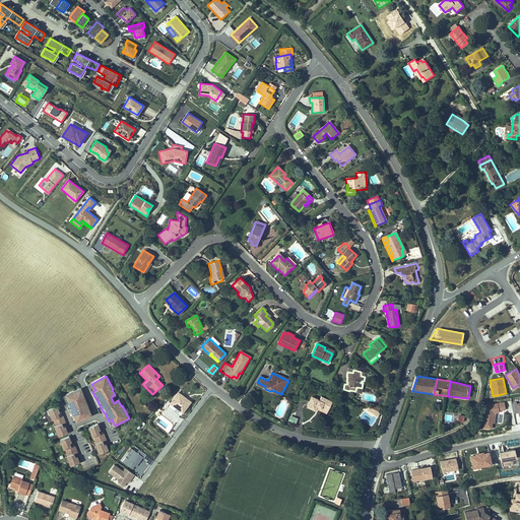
[(87,409),(85,403),(86,403),(80,389),(65,395),(68,402),(66,403),(70,412),(69,412),(73,423),(91,415),(88,408),(87,409)]
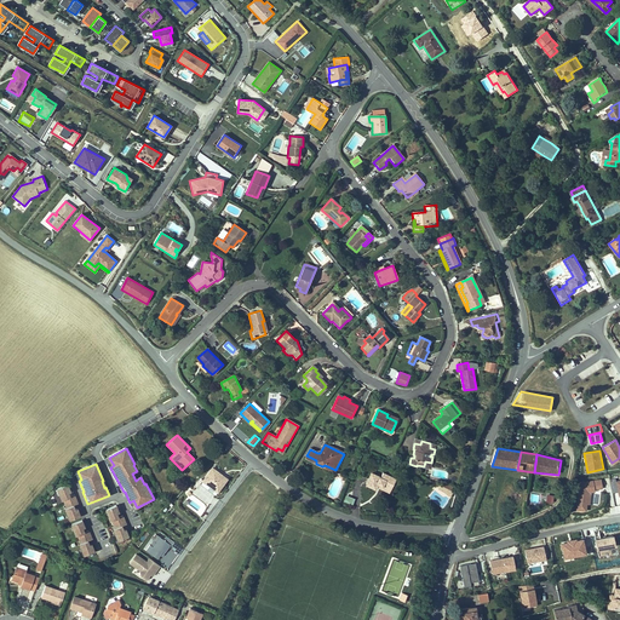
[(218,493),(229,478),(212,466),(201,481),(218,493)]
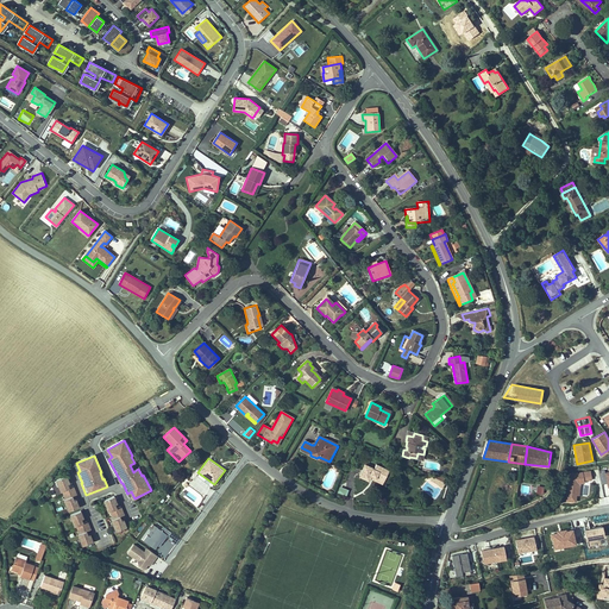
[(365,465),(359,477),(369,481),(370,478),(371,476),(383,482),(385,476),(388,470),(376,464),(374,469),(365,465)]
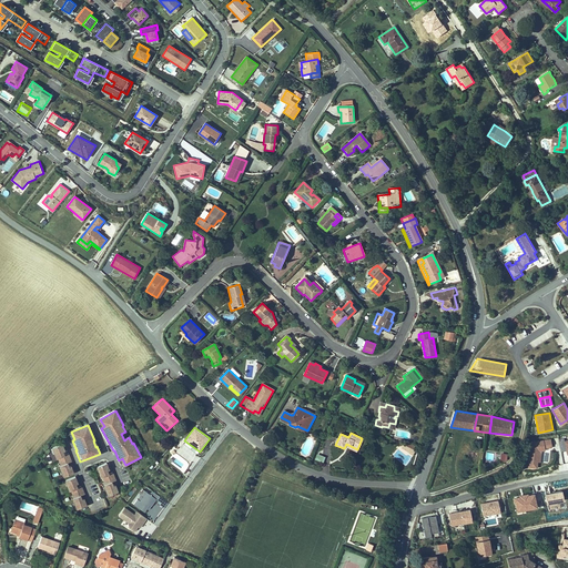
[(544,449),(544,447),(551,446),(550,439),(531,442),(528,465),(536,467),(538,450),(544,449)]
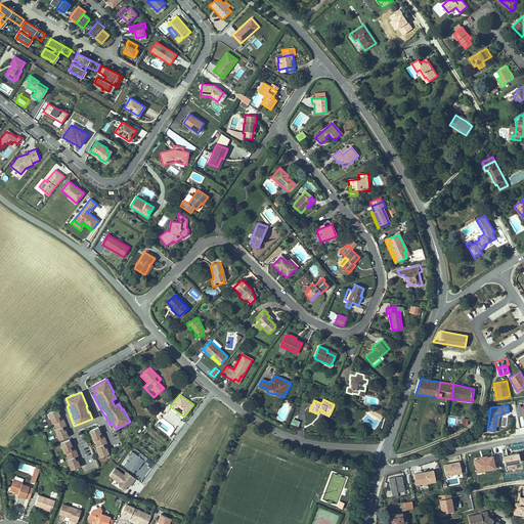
[(176,427),(182,417),(168,407),(162,418),(176,427)]
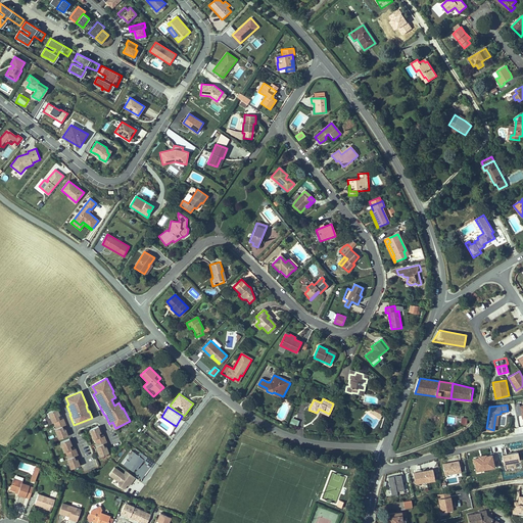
[(65,426),(62,418),(59,420),(57,416),(59,416),(57,410),(48,413),(52,423),(53,422),(56,429),(55,430),(59,439),(68,436),(65,429),(63,430),(62,427),(65,426)]
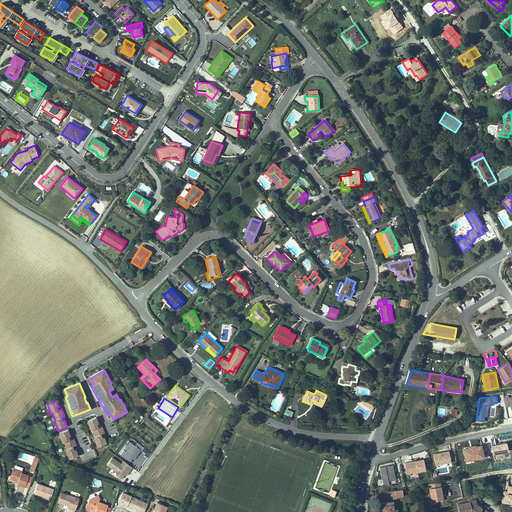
[(104,433),(101,426),(97,427),(96,424),(98,423),(95,417),(87,421),(91,430),(92,430),(95,437),(93,437),(97,447),(106,443),(103,437),(102,438),(100,435),(104,433)]
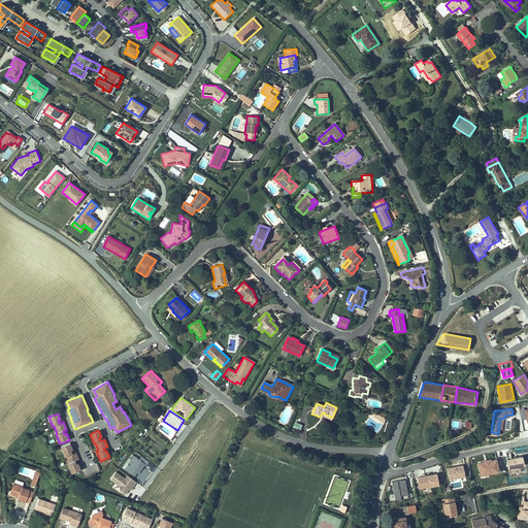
[(78,459),(75,452),(71,454),(70,450),(72,450),(69,443),(61,447),(65,457),(66,456),(69,463),(67,463),(71,473),(80,469),(77,463),(76,464),(74,461),(78,459)]
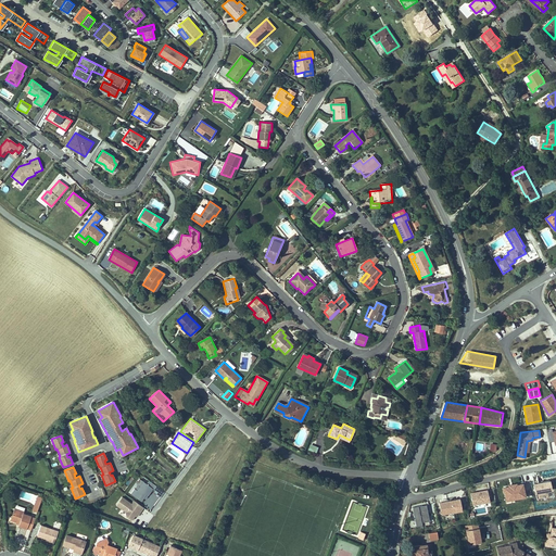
[(147,485),(139,480),(136,484),(140,488),(137,492),(134,490),(130,494),(141,503),(146,496),(148,497),(152,492),(161,497),(164,493),(149,482),(147,485)]
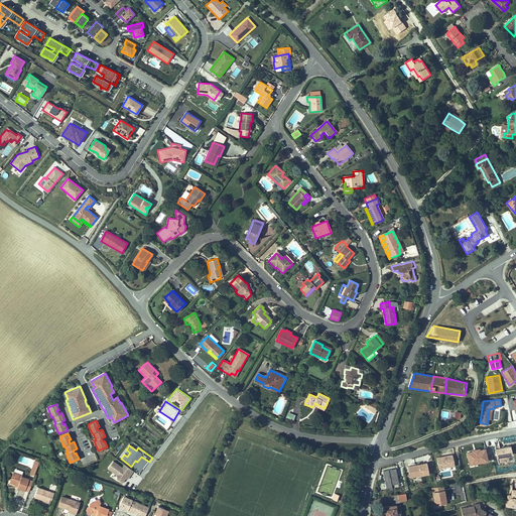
[(512,446),(497,448),(498,457),(513,455),(512,446)]
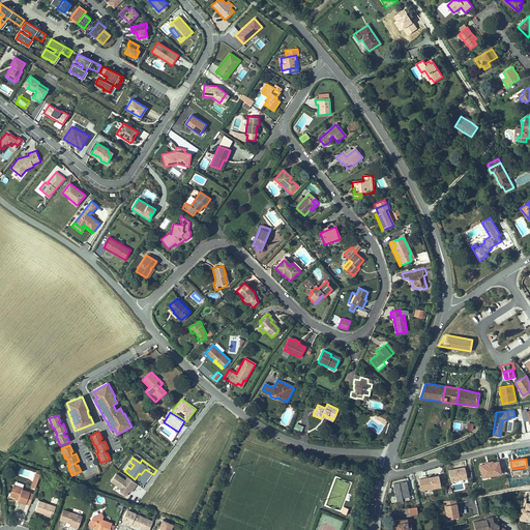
[(483,476),(501,473),(499,461),(481,465),(483,476)]
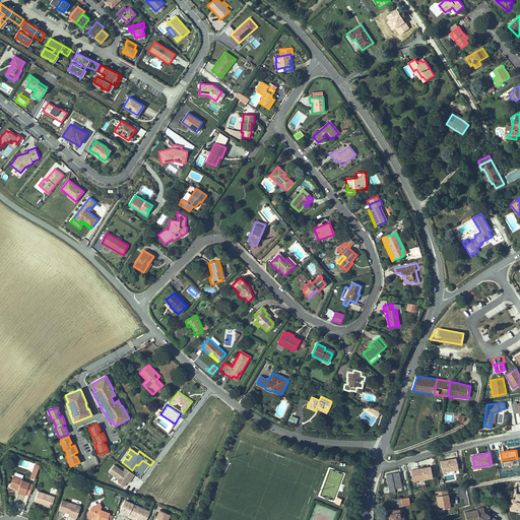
[(457,458),(441,462),(443,472),(459,469),(457,458)]
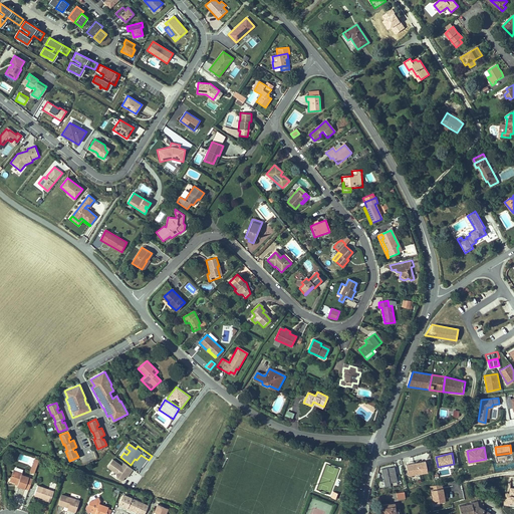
[(34,474),(38,461),(34,460),(29,473),(34,474)]
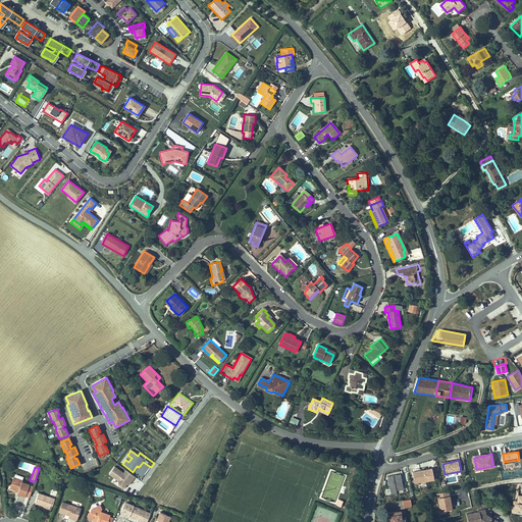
[(125,471),(123,475),(114,468),(109,475),(118,481),(119,486),(123,489),(126,485),(131,480),(132,481),(135,478),(125,471)]
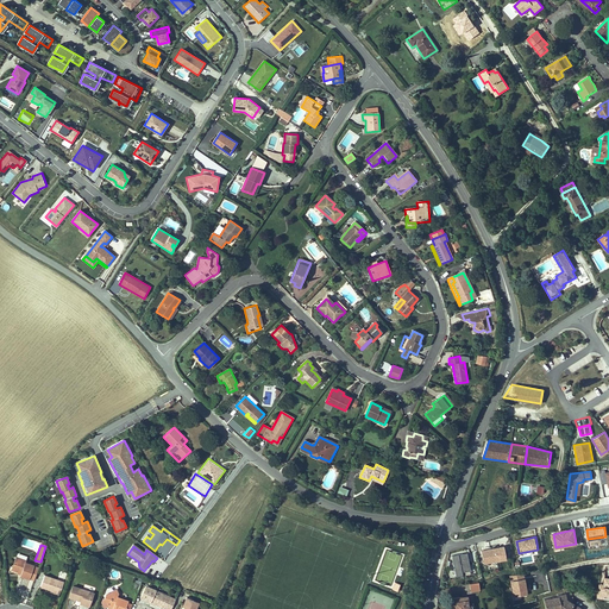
[(504,547),(482,551),(483,564),(507,559),(504,547)]
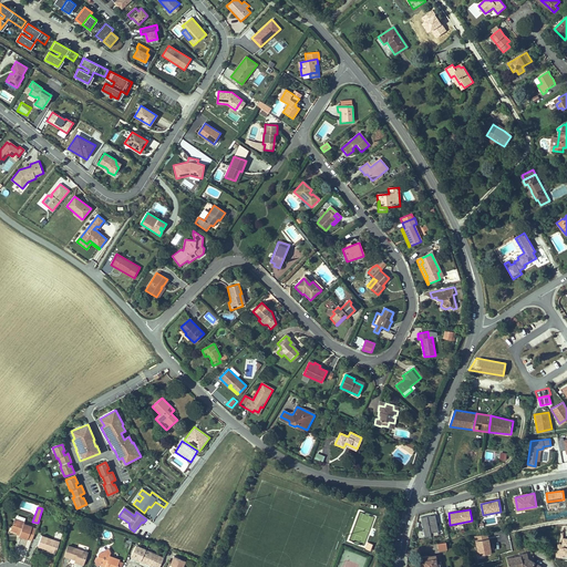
[(437,532),(435,516),(431,517),(431,516),(421,517),(424,537),(431,536),(431,533),(437,532)]
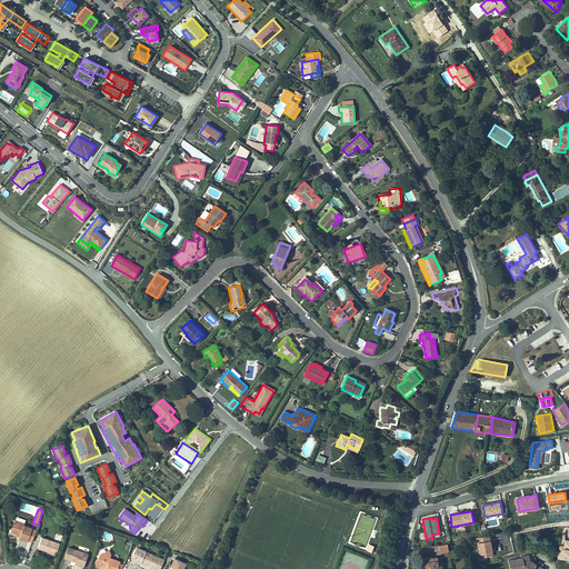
[(15,521),(10,533),(17,536),(20,537),(19,538),(19,539),(28,542),(32,530),(23,527),(25,526),(15,521)]
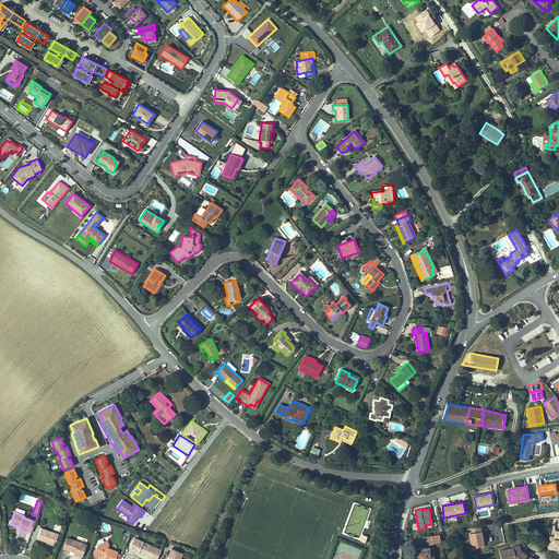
[(466,528),(471,548),(485,545),(480,525),(466,528)]
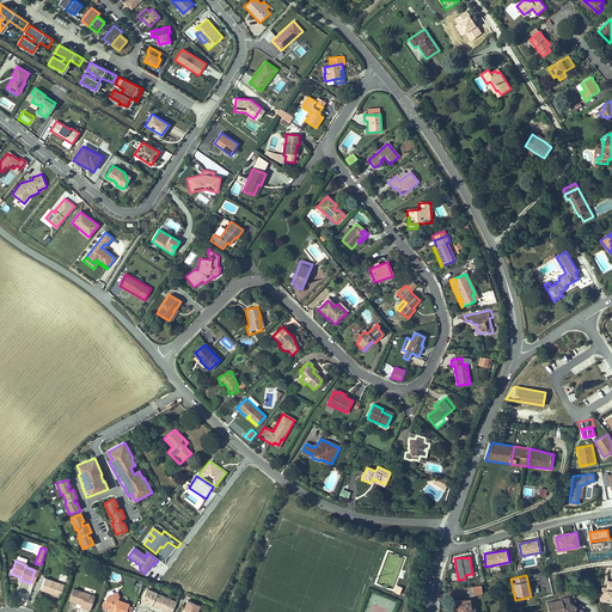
[(611,579),(606,579),(606,586),(601,585),(599,600),(606,601),(606,597),(611,597),(611,579)]
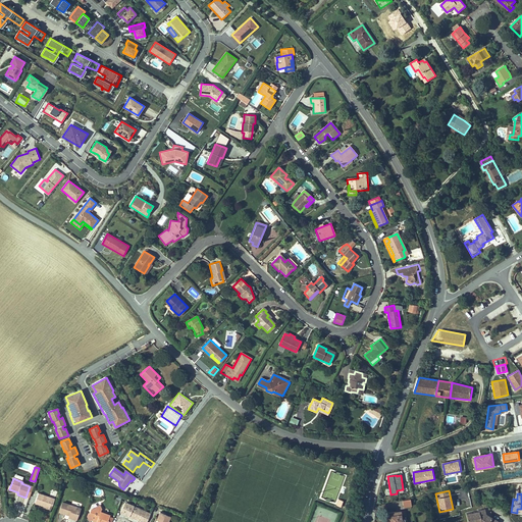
[(51,511),(55,501),(38,494),(35,504),(43,507),(51,511)]
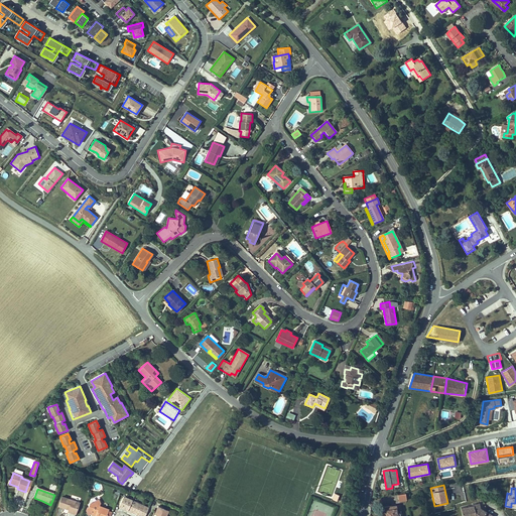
[(136,515),(145,515),(149,509),(123,497),(119,507),(128,511),(127,514),(131,515),(132,514),(136,515)]
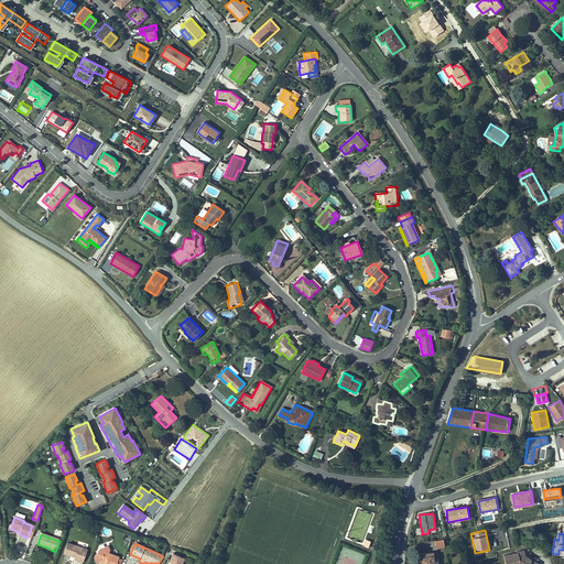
[(83,563),(87,551),(67,544),(64,554),(73,557),(74,555),(76,556),(75,561),(83,563)]
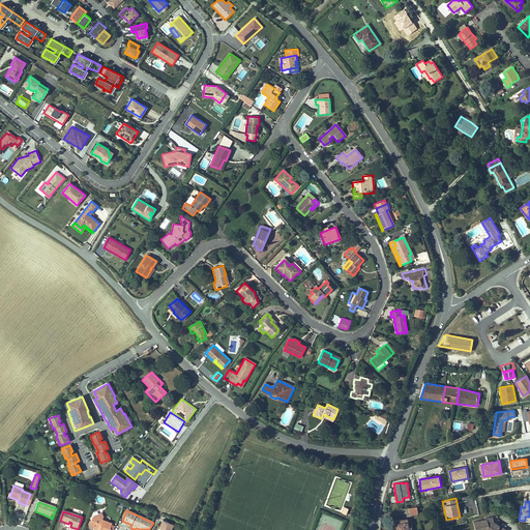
[(101,516),(95,518),(94,516),(92,517),(90,522),(93,529),(96,528),(98,529),(110,529),(112,526),(112,525),(102,521),(102,519),(102,518),(101,516)]
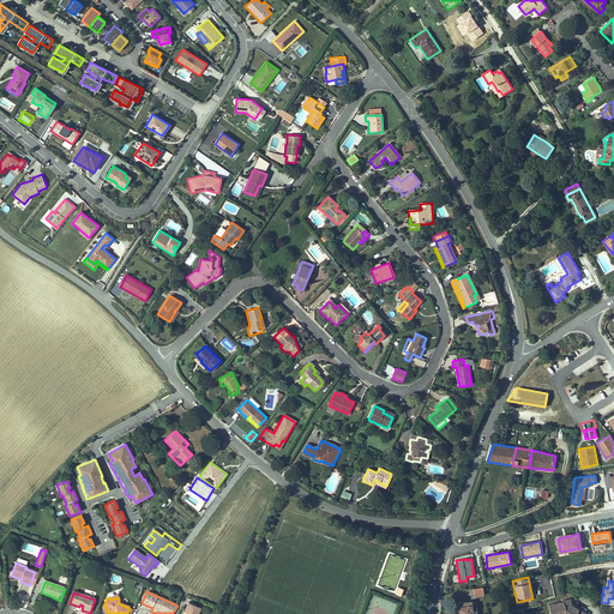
[(564,601),(549,603),(551,613),(576,613),(579,609),(572,605),(571,599),(564,600),(564,601)]
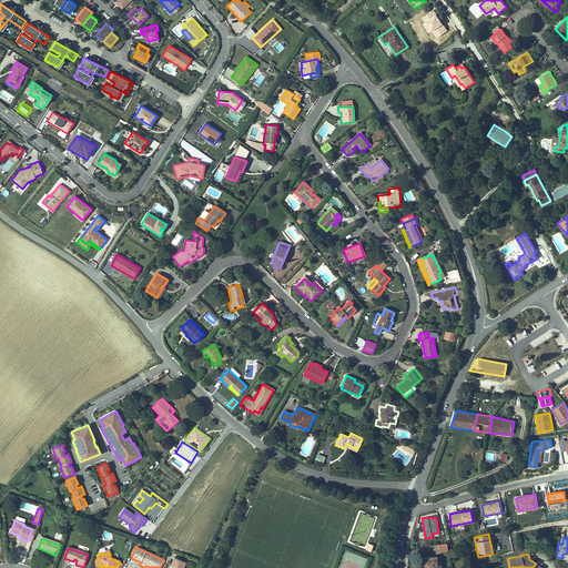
[(437,567),(436,556),(421,558),(422,567),(437,567)]
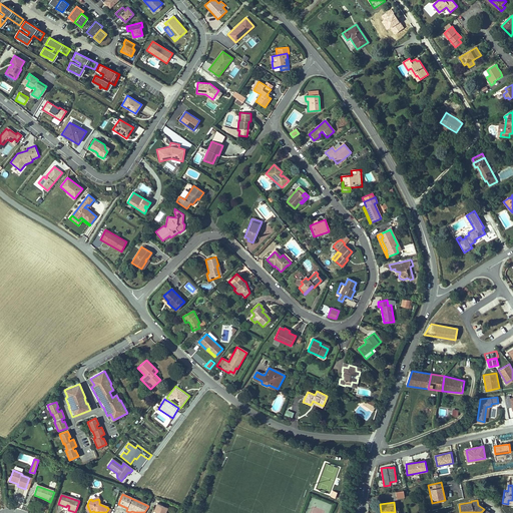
[(165,512),(168,509),(157,504),(154,512),(155,512),(165,512)]
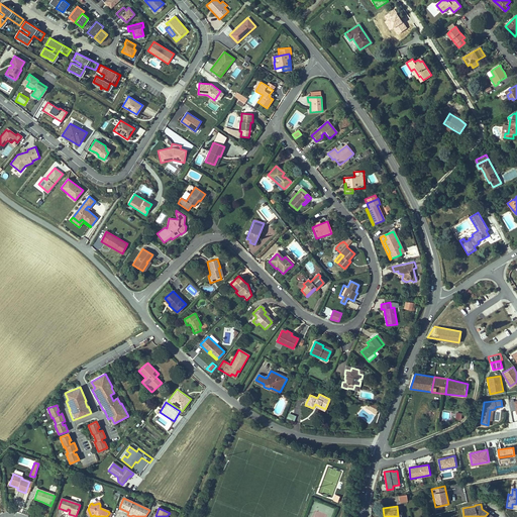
All buildings are outlined.
